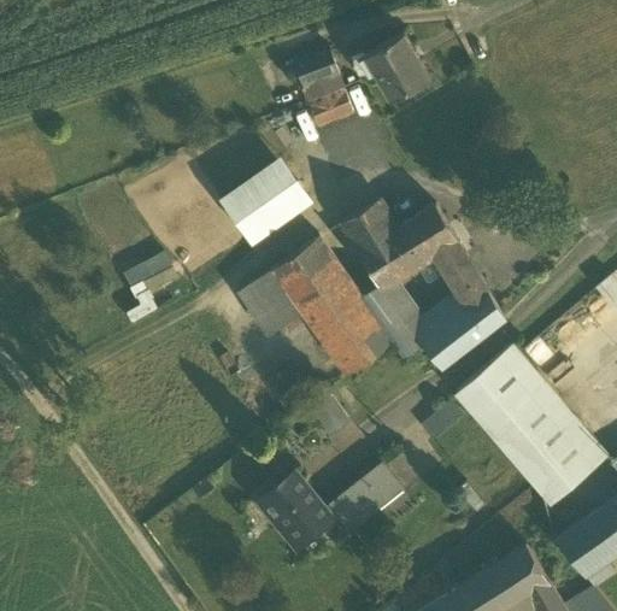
[(365,59),(375,76),(391,104),(430,82),(406,37),(365,59)]
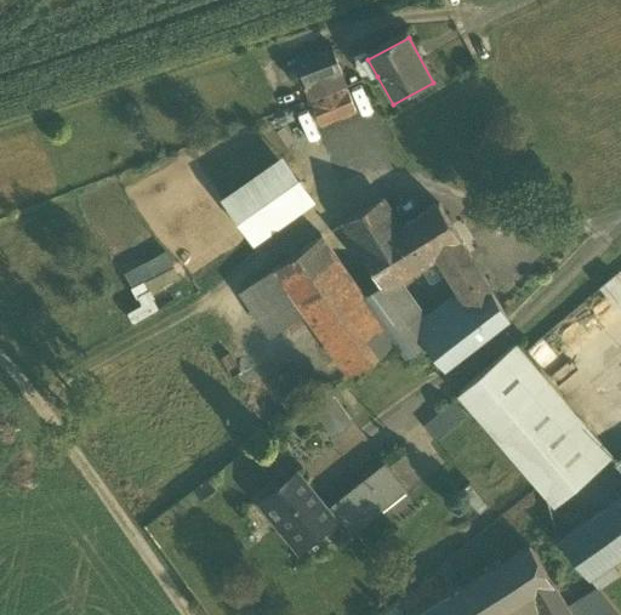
[(332,53),(295,66),(302,86),(305,92),(341,81),(342,81),(332,53)]
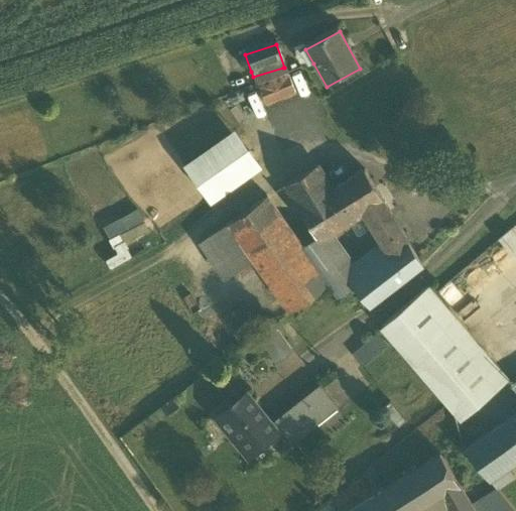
[(305,49),(304,46),(293,50),(299,66),(313,64),(305,49)]
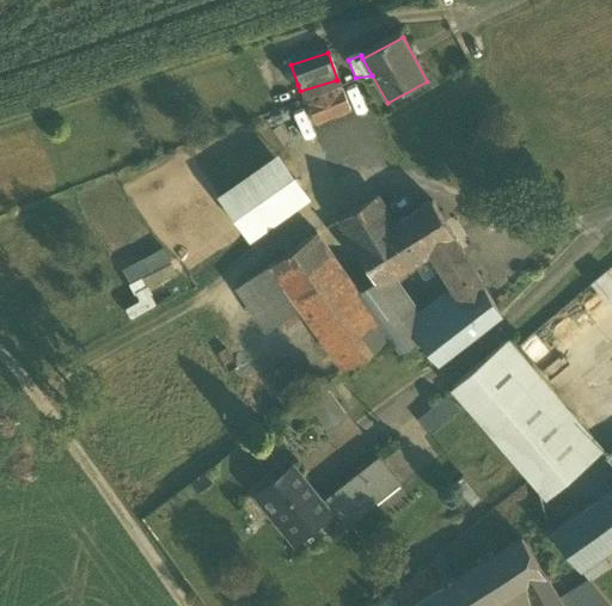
[(300,91),(298,85),(288,90),(295,108),(340,91),(336,80),(300,91)]
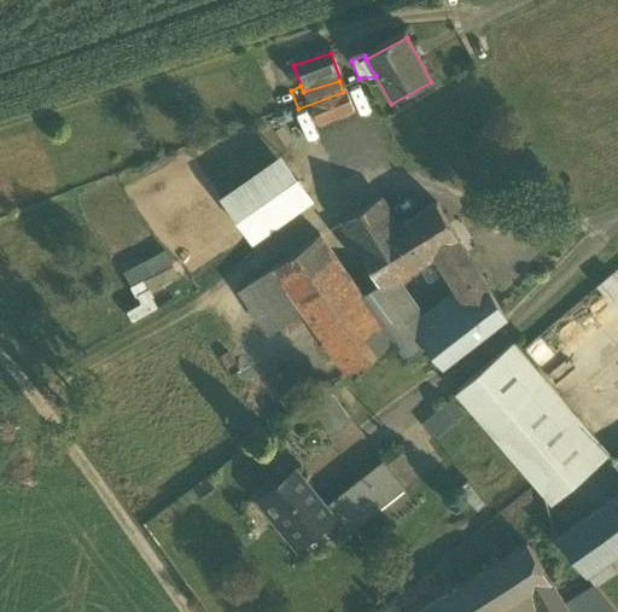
[(345,94),(309,109),(318,130),(354,116),(345,94)]
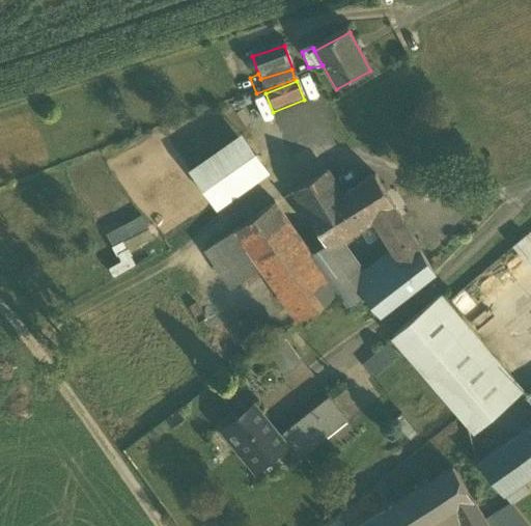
[(242,139),(190,175),(215,211),(267,174),(242,139)]
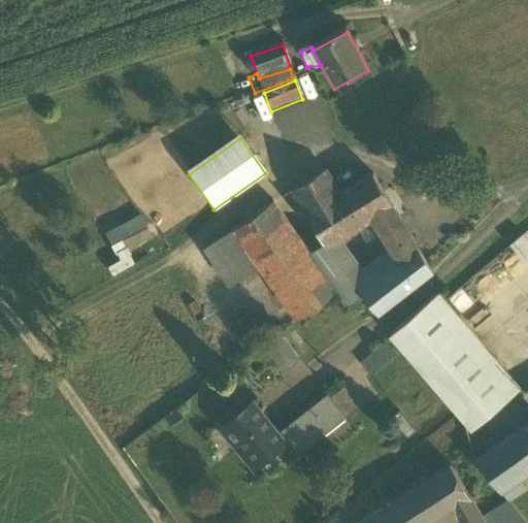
[(325,173),(291,195),(325,248),(325,249),(326,249),(352,232),(333,203),(340,198),(325,173)]
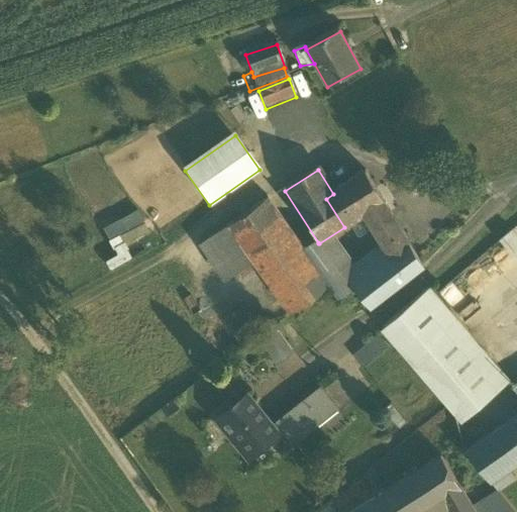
[(394,222),(366,174),(333,194),(326,199),(344,227),(362,216),(374,235),(394,222)]
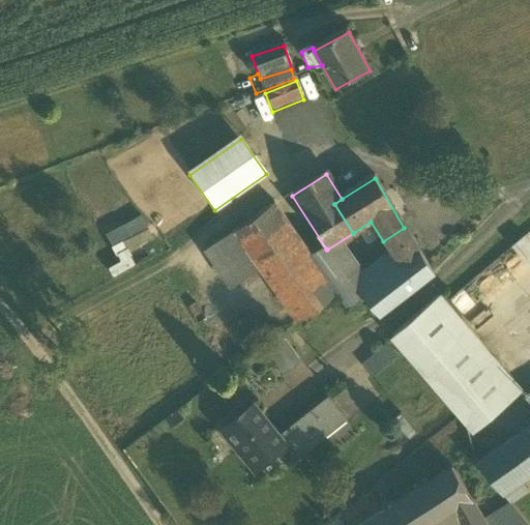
[(312,258),(274,207),(233,234),(298,324),(336,296),(311,260),(312,259),(312,258)]
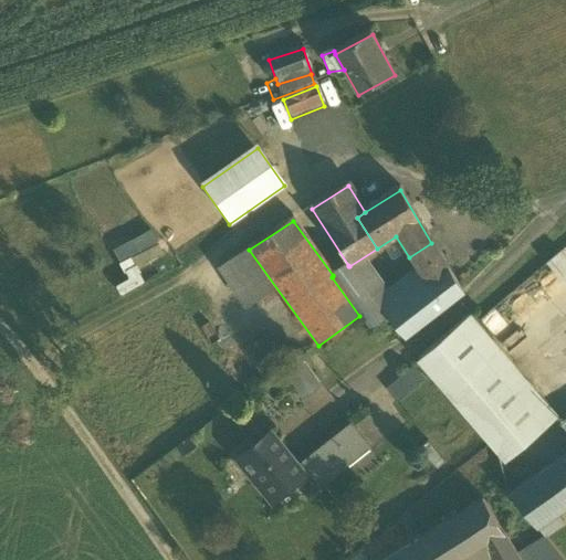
[(116,288),(121,297),(146,285),(139,271),(166,259),(154,232),(113,251),(128,283),(116,288)]
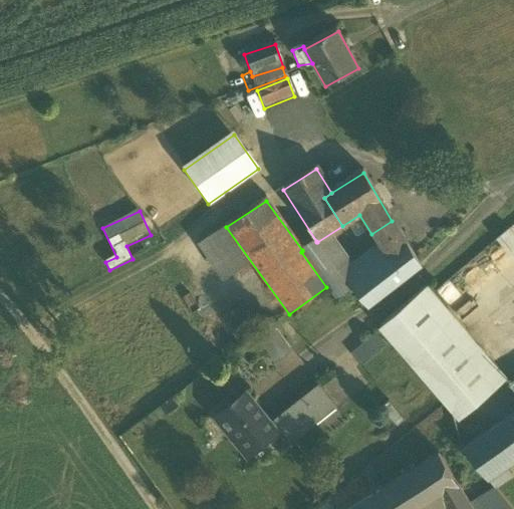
[(392,221),(371,234),(381,247),(400,233),(392,221)]
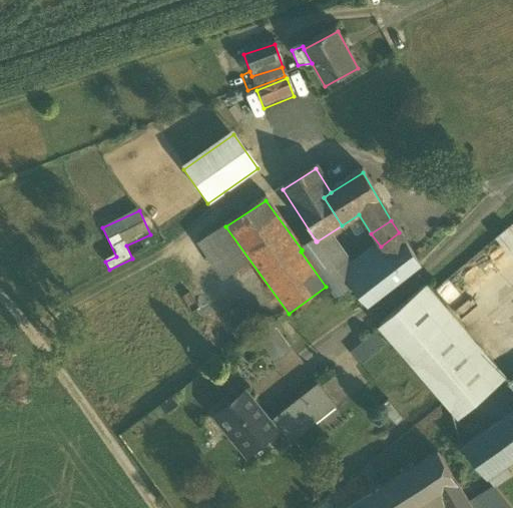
[(399,232),(381,246),(389,258),(406,243),(399,232)]
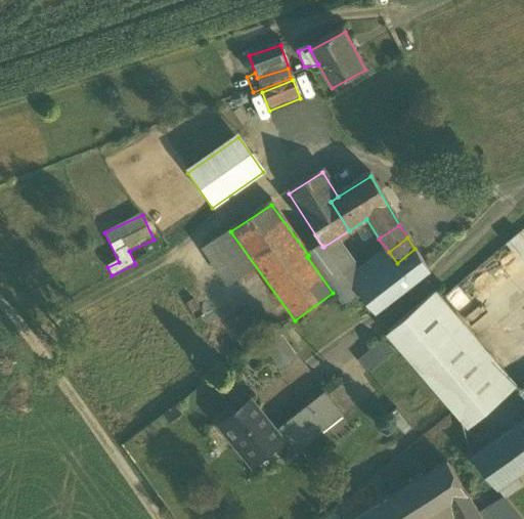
[(360,294),(323,247),(322,247),(322,246),(308,255),(308,256),(307,257),(333,293),(343,307),(359,295),(360,294)]
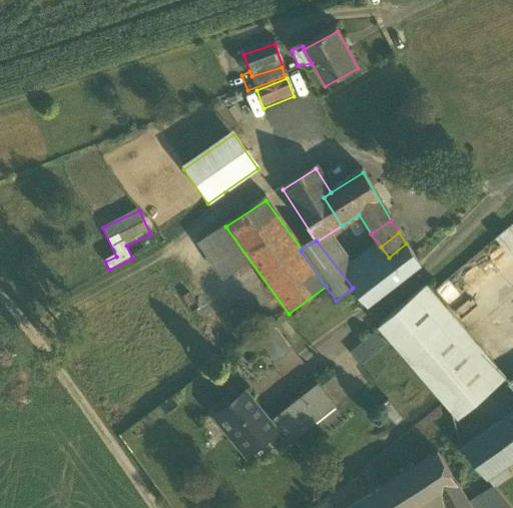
[(353,288),(352,289),(367,310),(420,269),(406,243),(389,258),(353,288)]
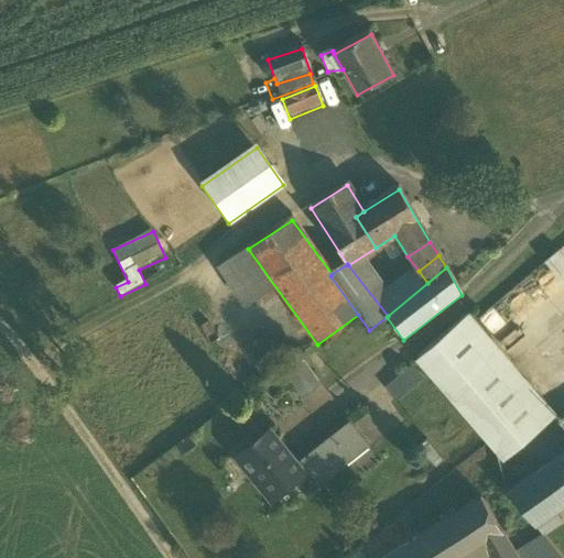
[(555,420),(467,318),(418,360),(498,456),(498,457),(496,459),(497,461),(555,420)]
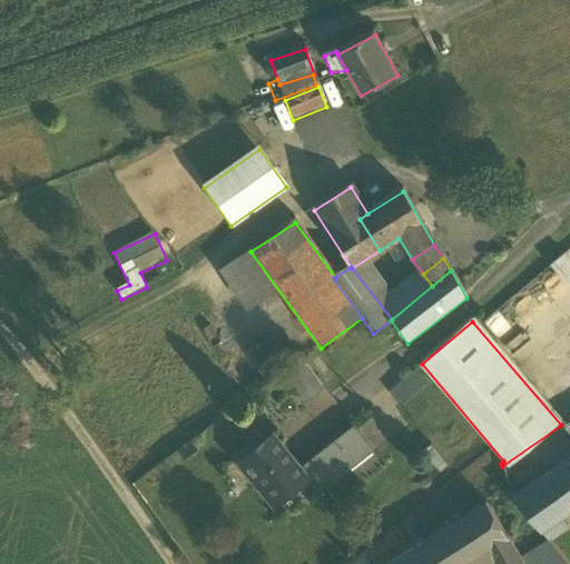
[(291,384),(304,403),(322,391),(308,372),(291,384)]
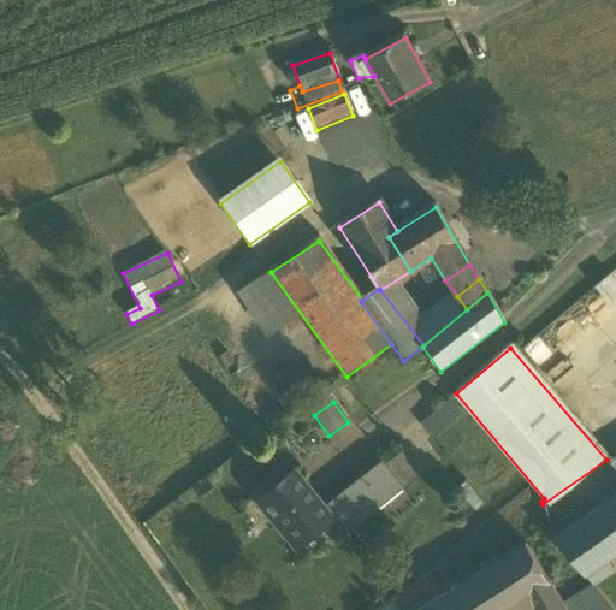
[(445,404),(420,427),(432,439),(457,418),(445,404)]
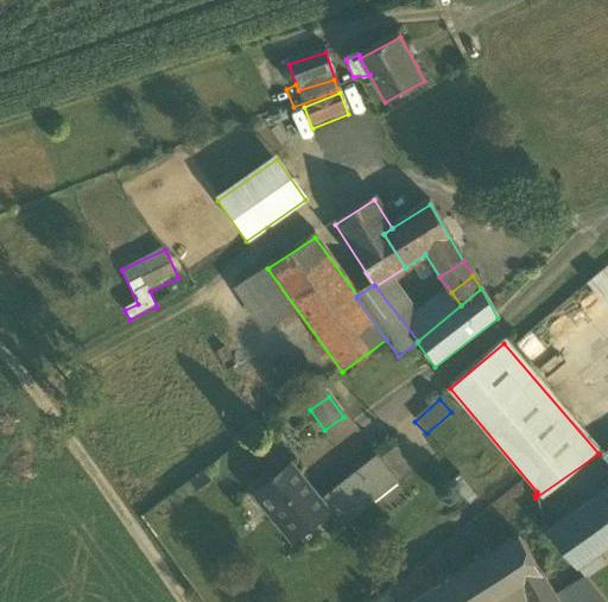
[(607,467),(599,454),(536,498),(545,536),(602,495),(607,490),(607,467)]
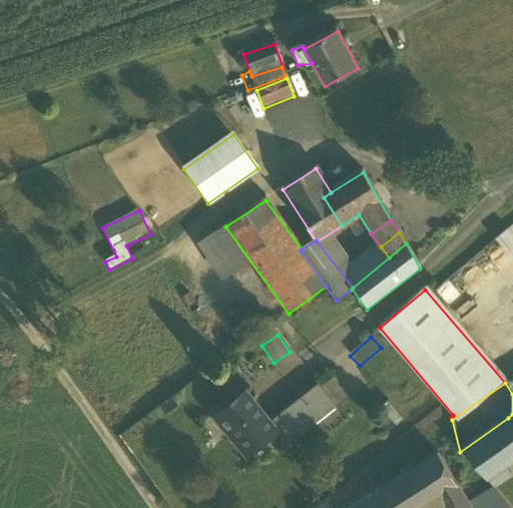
[(318,389),(270,427),(276,435),(280,432),(291,446),(335,410),(318,389)]
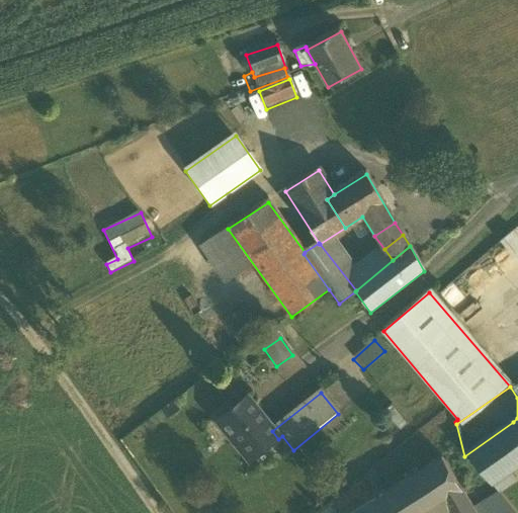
[(272,431),(249,402),(218,424),(233,444),(237,441),(252,460),(278,439),(272,431)]
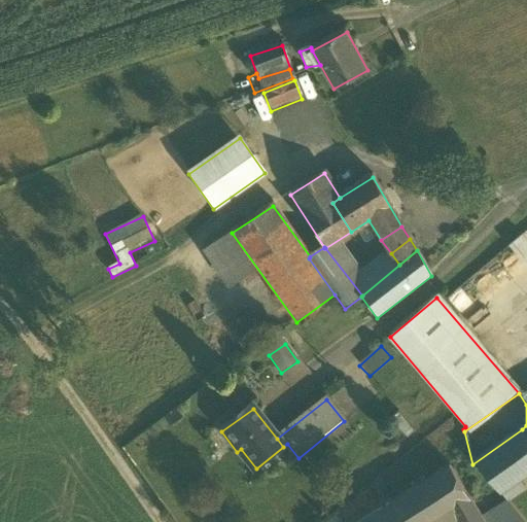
[(526,436),(522,429),(472,464),(498,495),(517,482),(526,474),(526,436)]
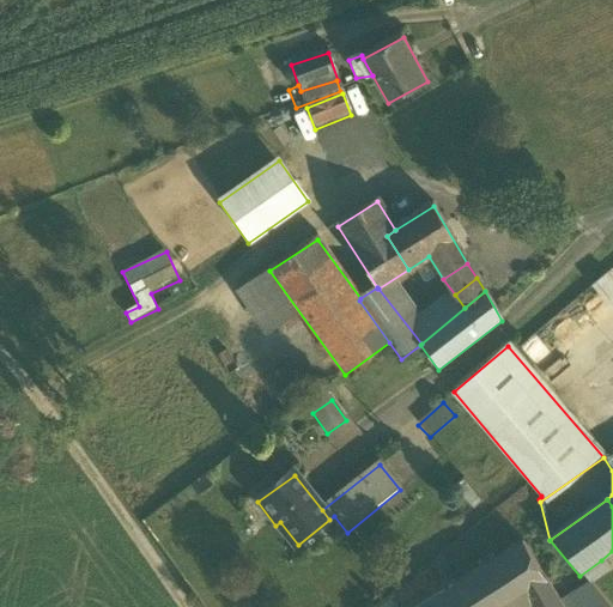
[(522,545),(425,606),(504,606),(544,581),(522,545)]
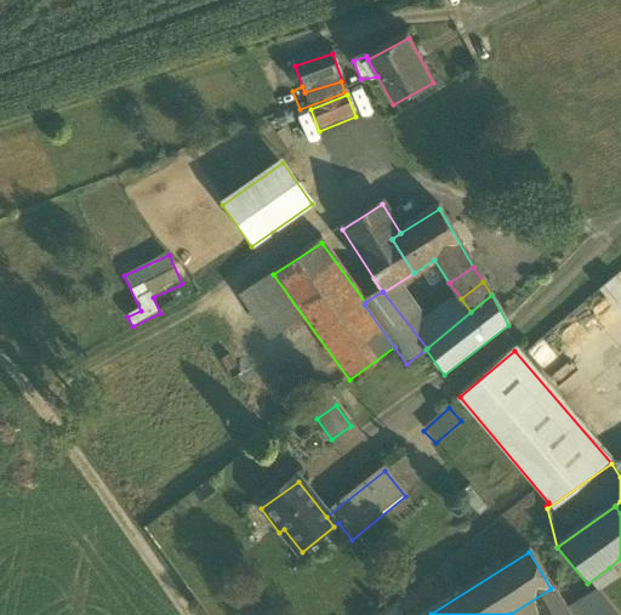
[(609,568),(587,584),(597,596),(619,580),(609,568)]
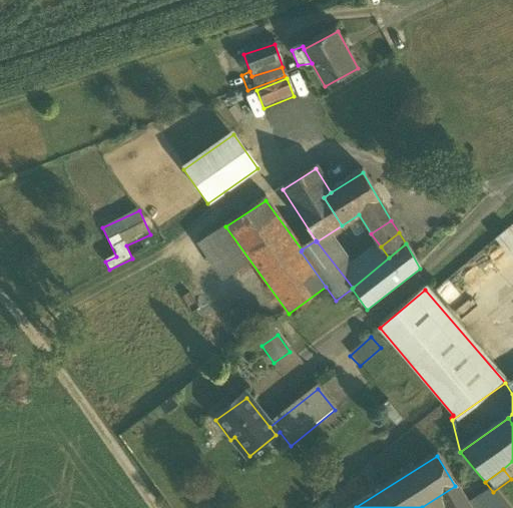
[(455,486),(422,507),(457,507),(465,502),(455,486)]
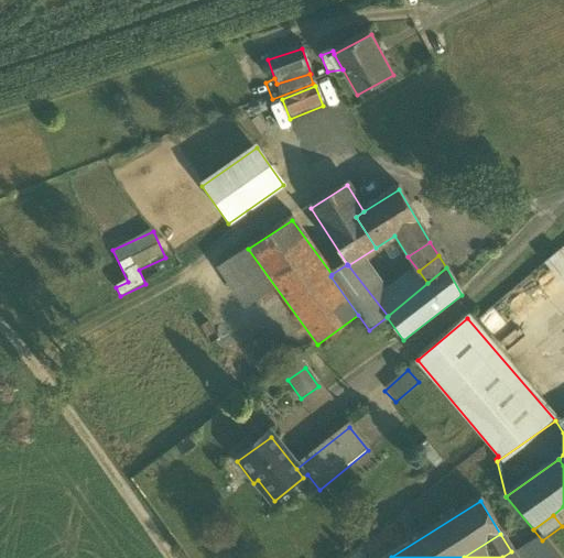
[(542,540),(517,557),(555,557),(542,540)]
